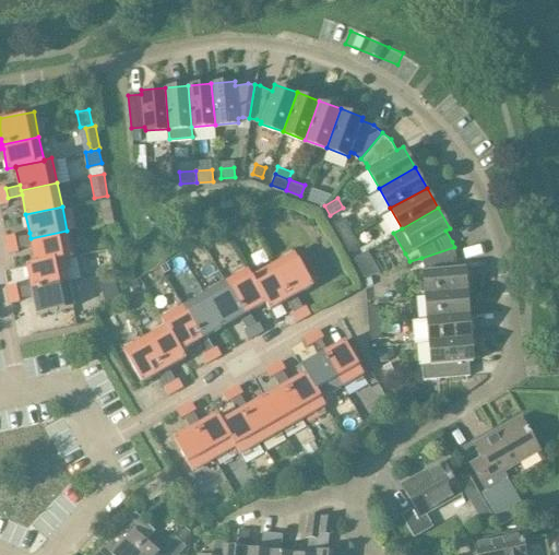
[(342,236),(352,229),(344,216),(333,222),(342,236)]
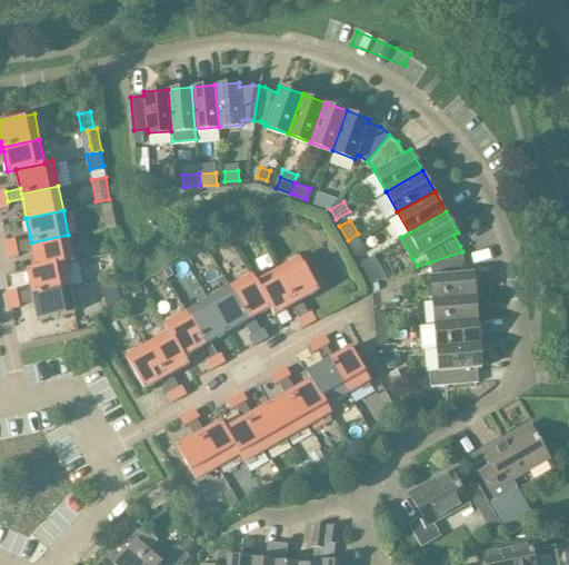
[(366,248),(358,234),(348,240),(356,254),(366,248)]
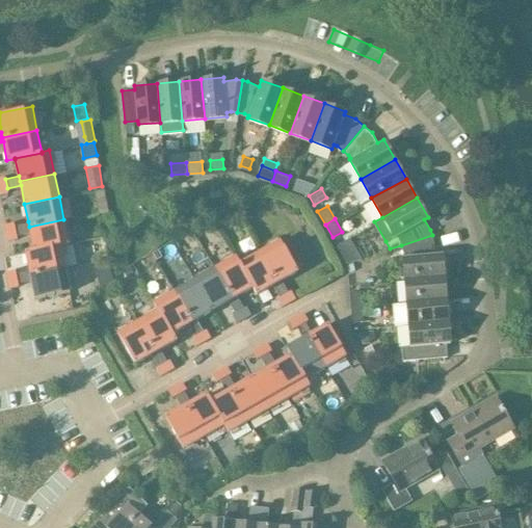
[(15,225),(17,234),(30,231),(33,248),(33,249),(60,243),(60,244),(69,242),(63,219),(29,227),(28,221),(15,225)]
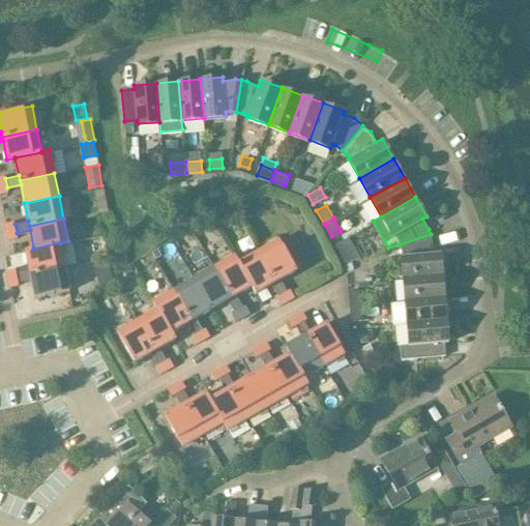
[(5,222),(8,238),(17,236),(17,233),(15,224),(13,221),(5,222)]
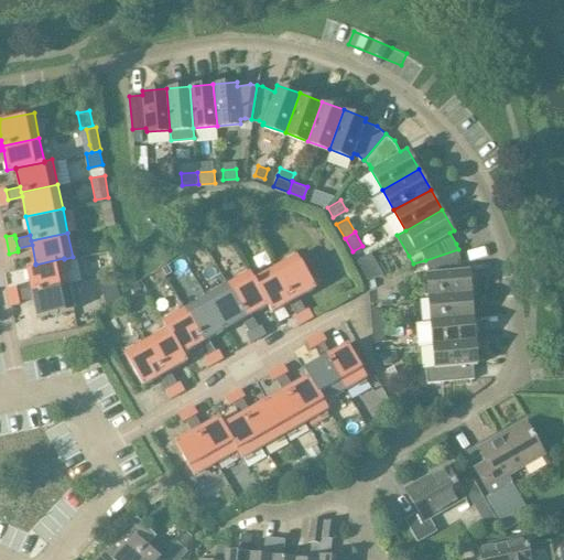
[(459,256),(458,249),(425,260),(427,267),(427,271),(426,271),(429,295),(470,291),(468,268),(461,268),(459,256)]
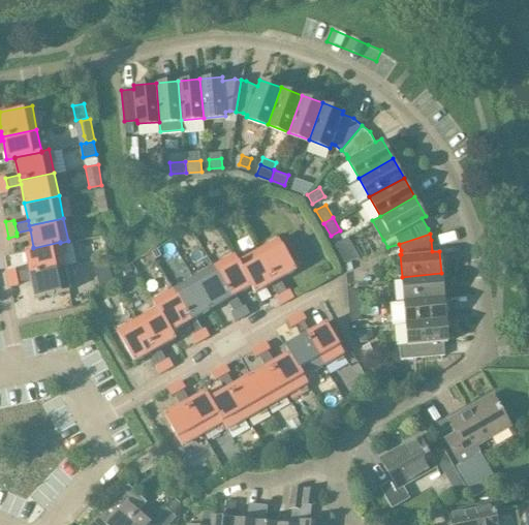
[(344,259),(359,255),(347,235),(335,242),(344,259)]
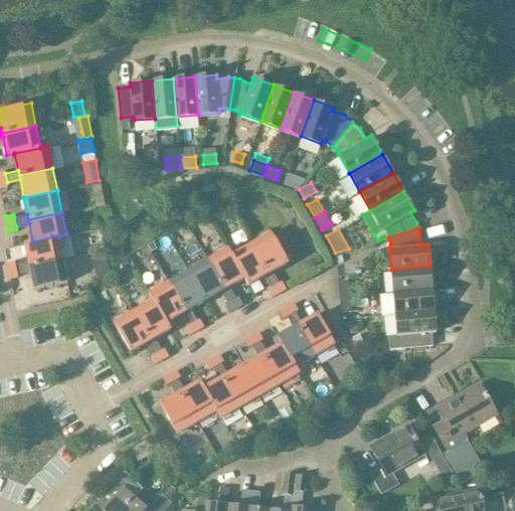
[(288,261),(271,231),(251,242),(269,273),(264,275),(271,286),(279,282),(273,270),(288,261)]
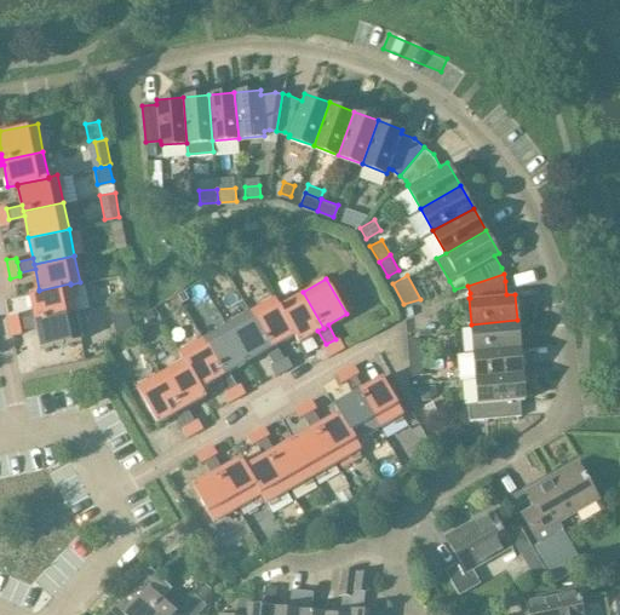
[(39,289),(29,292),(34,314),(35,319),(75,310),(70,285),(70,283),(39,291),(39,289)]
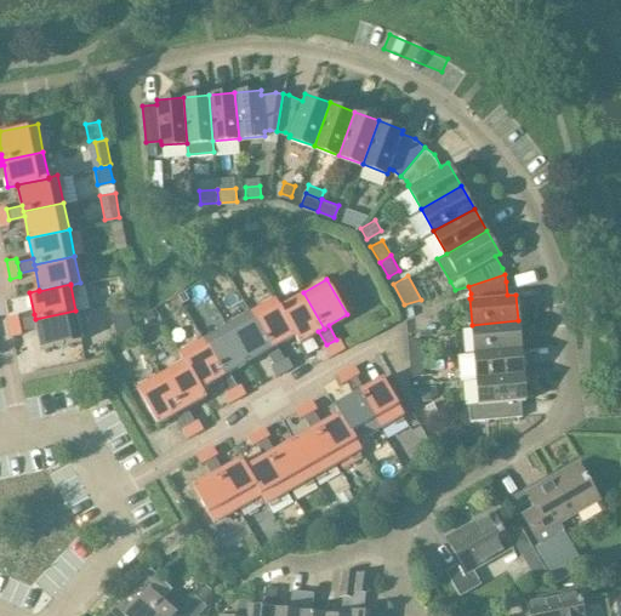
[(184,289),(178,294),(182,300),(189,296),(184,289)]
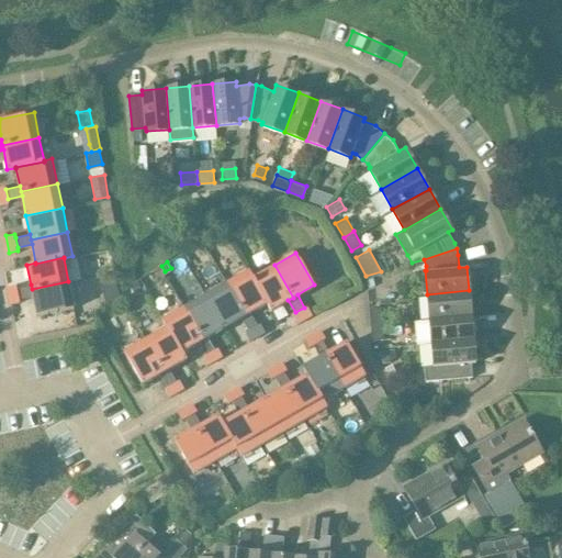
[(288,300),(293,298),(274,265),(254,277),(253,277),(267,302),(266,302),(270,310),(288,300)]
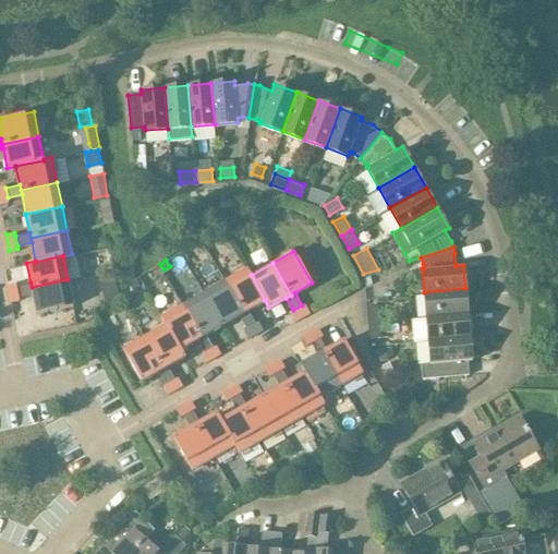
[(252,275),(247,267),(226,279),(244,312),(239,314),(246,327),(255,322),(249,310),(264,300),(265,300),(251,275),(252,275)]
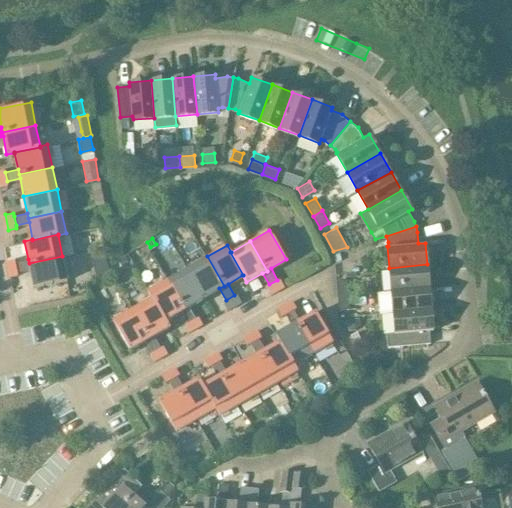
[(104,248),(91,251),(93,259),(105,256),(104,248)]
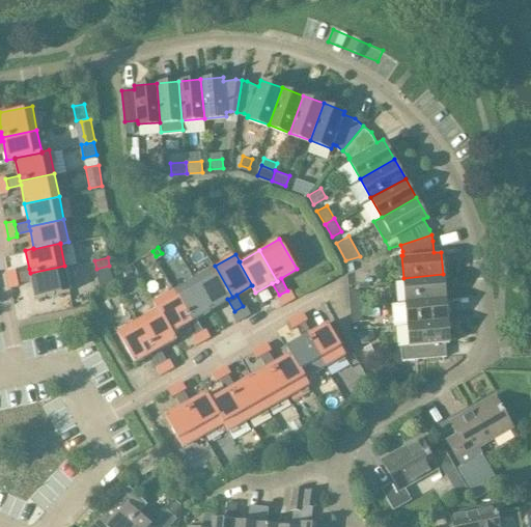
[(345,262),(347,270),(355,268),(353,260),(345,262)]
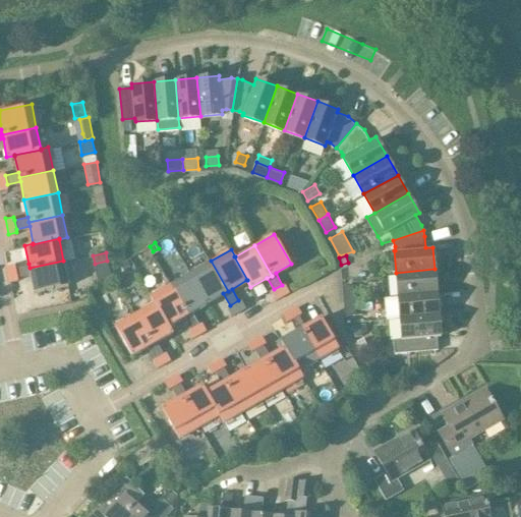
[(126,257),(119,263),(122,268),(129,264),(126,257)]
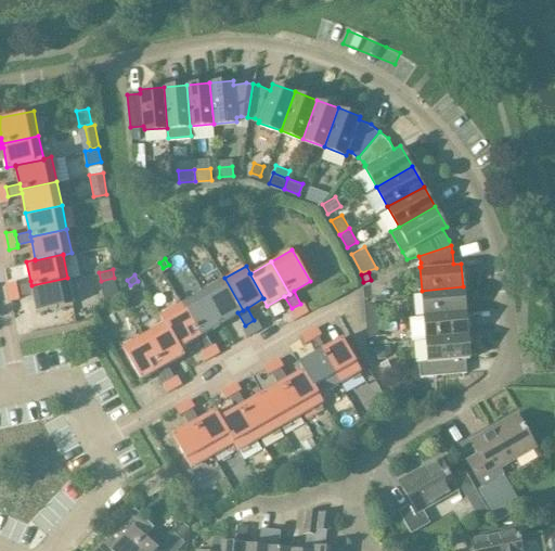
[(33,291),(37,309),(73,303),(67,278),(31,285),(30,281),(16,283),(18,293),(33,291)]
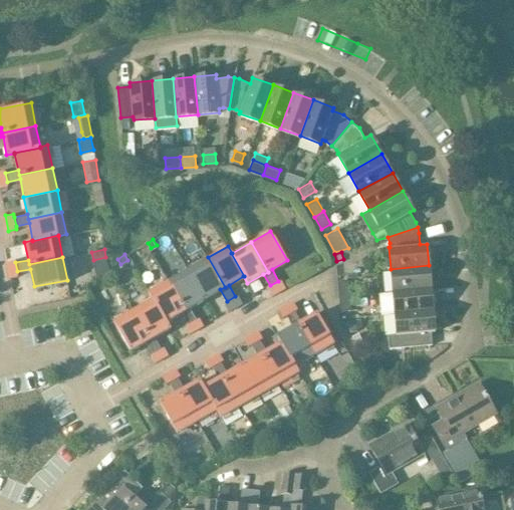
[(225,287),(208,257),(188,268),(205,298),(220,289),(225,287)]
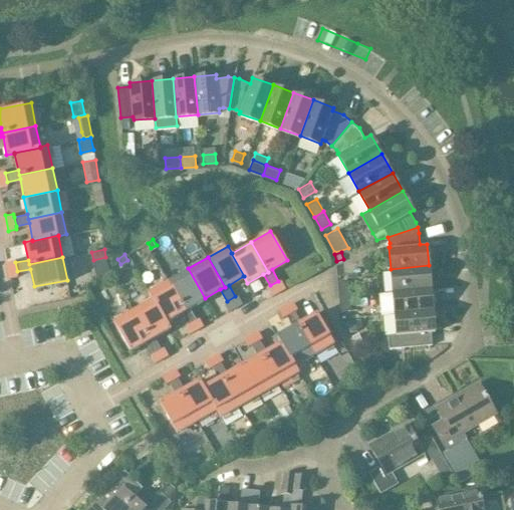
[(6,261),(9,276),(18,275),(17,271),(15,262),(14,259),(6,261)]
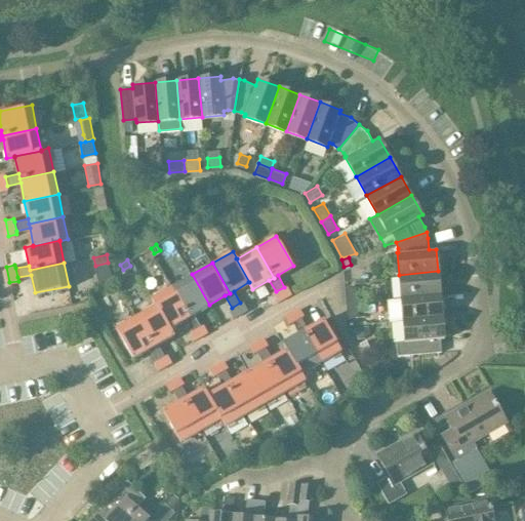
[(440,293),(438,271),(399,275),(401,296),(440,293)]
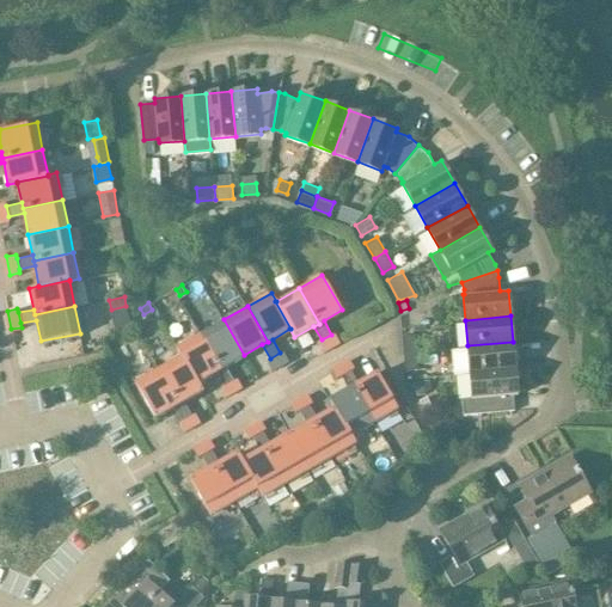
[(233,379),(226,366),(244,355),(224,319),(201,332),(221,368),(215,371),(224,385),(233,379)]
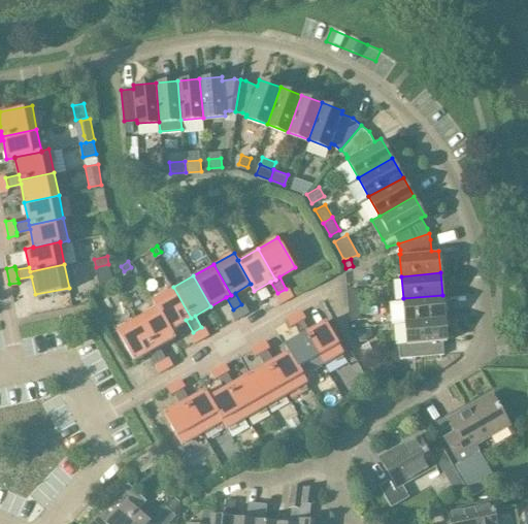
[(170,329),(171,329),(186,320),(191,318),(173,287),(153,299),(157,306),(157,305),(170,329)]
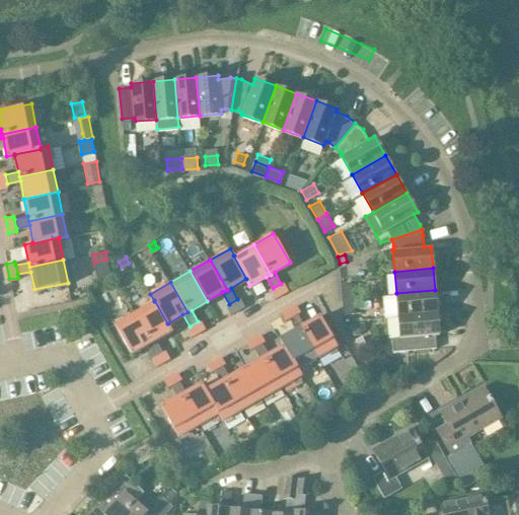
[(284,282),(281,284),(273,288),(270,290),(274,297),(288,289),(284,282)]
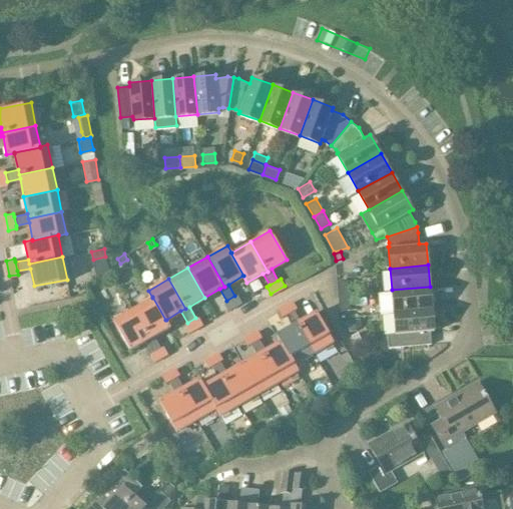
[(338,295),(349,294),(348,280),(337,281),(338,295)]
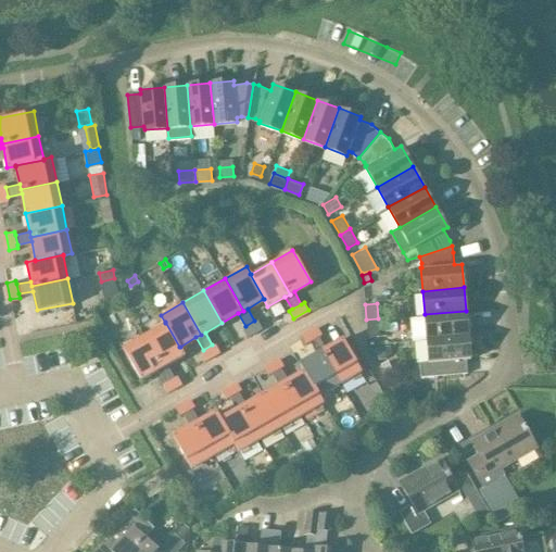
[(427,337),(468,334),(466,311),(425,314),(427,337)]
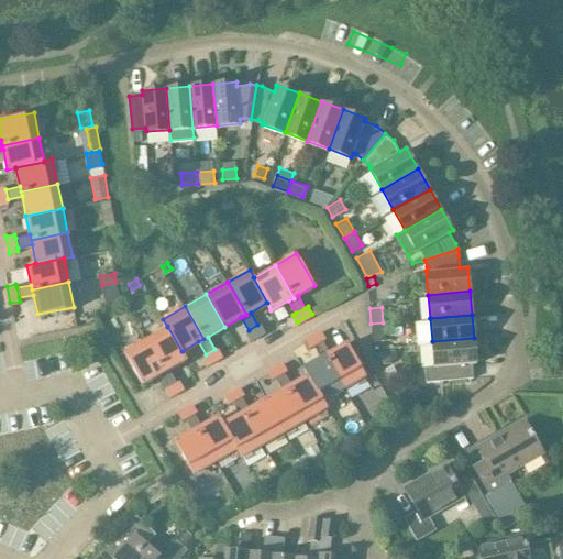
[(261,322),(257,325),(249,330),(245,331),(251,339),(265,331),(261,322)]
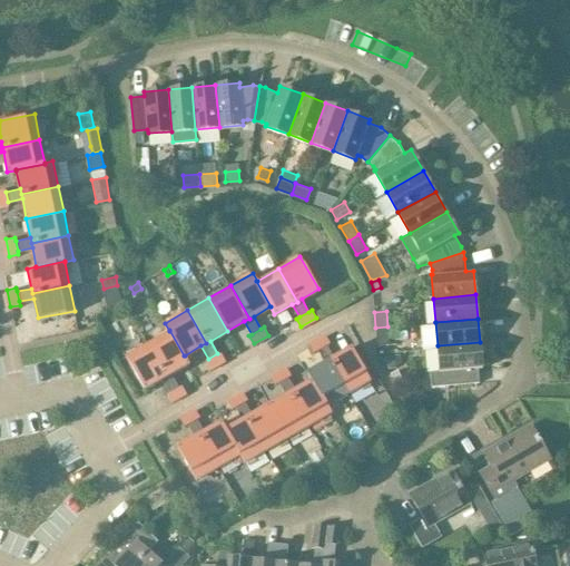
[(389,343),(387,327),(375,328),(376,344),(389,343)]
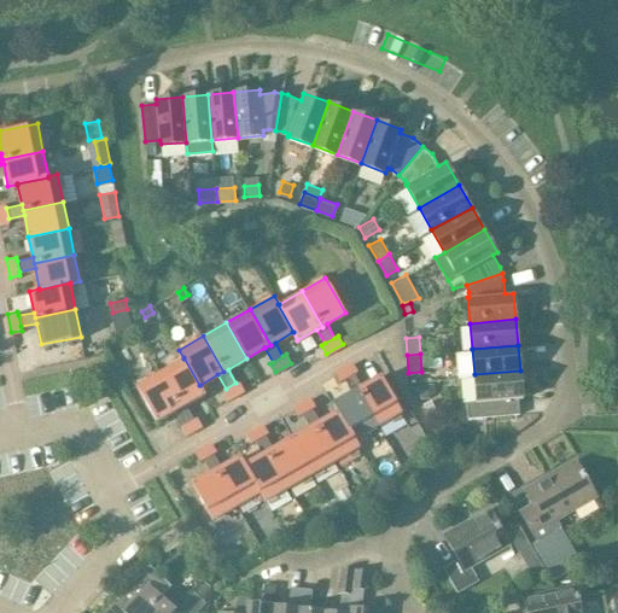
[(193,418),(186,404),(205,393),(200,385),(199,385),(184,357),(184,358),(161,371),(181,407),(176,409),(184,424),(193,418)]
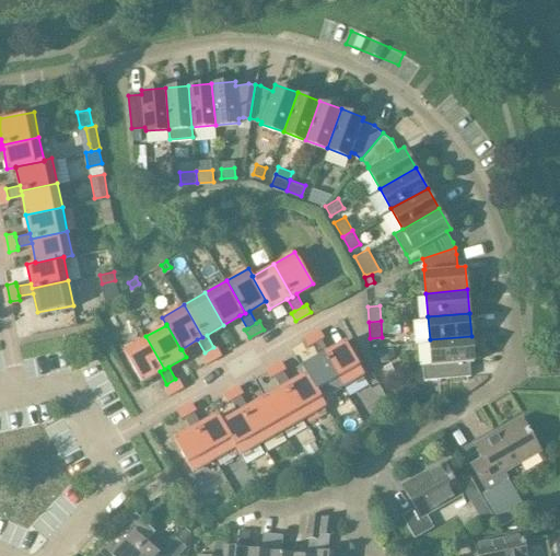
[(319,327),(304,336),(308,344),(312,343),(321,337),(324,335),(319,327)]
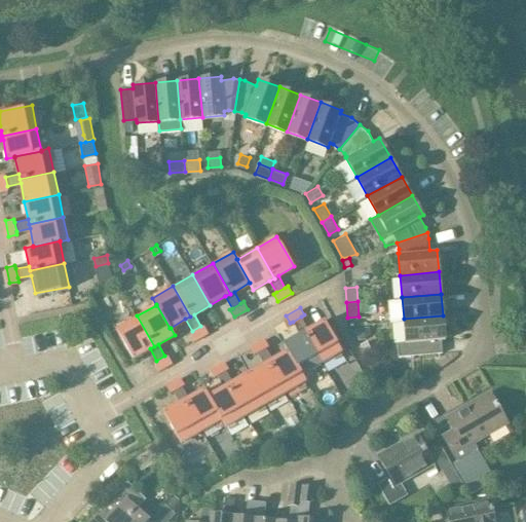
[(134,358),(150,348),(154,346),(137,315),(116,328),(134,358)]
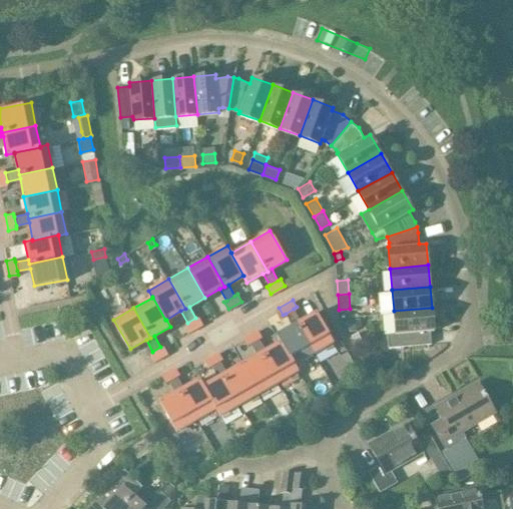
[(396,333),(387,334),(388,346),(401,345),(431,342),(430,330),(434,330),(432,308),(394,311),(396,333)]
